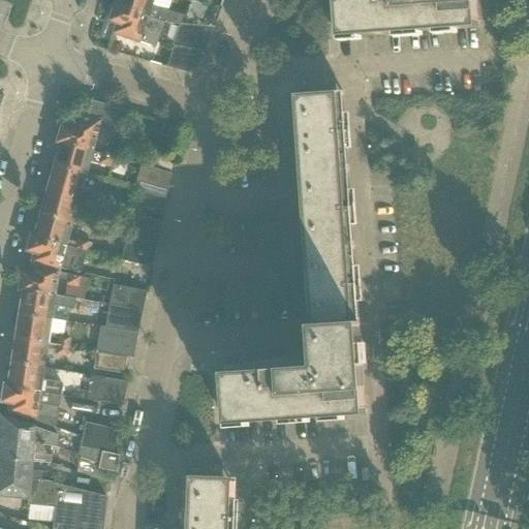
[(120,0),(118,6),(163,22),(163,24),(166,25),(175,25),(179,14),(169,11),(150,5),(151,0),(120,0)]
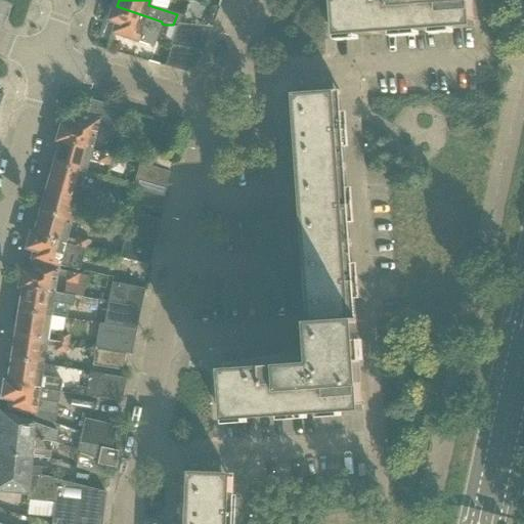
[(333,0),(336,38),(473,29),(471,0),(333,0)]
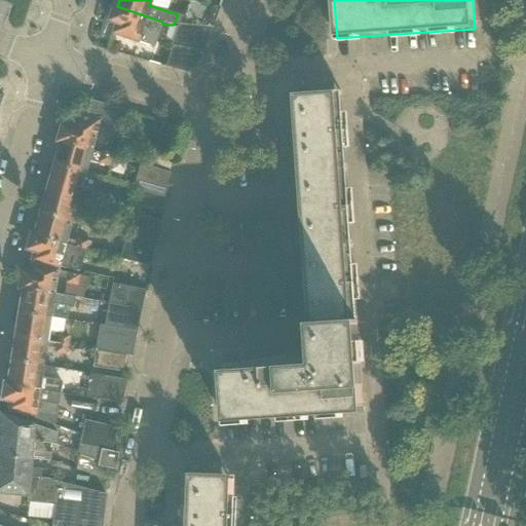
[(184,16),(182,25),(212,27),(219,7),(198,3),(189,1),(186,12),(184,16)]
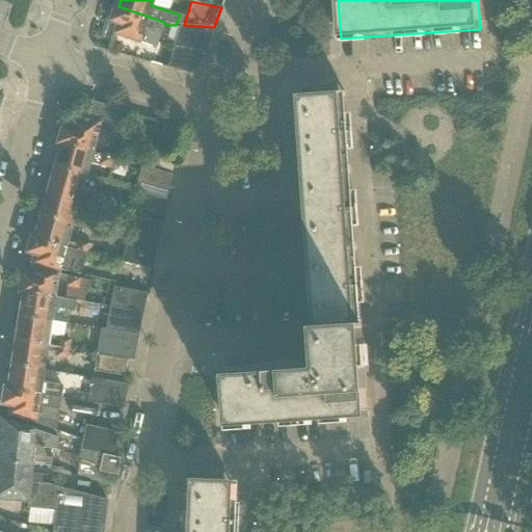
[(156,48),(164,24),(164,22),(118,6),(115,5),(110,21),(118,24),(114,33),(156,48)]
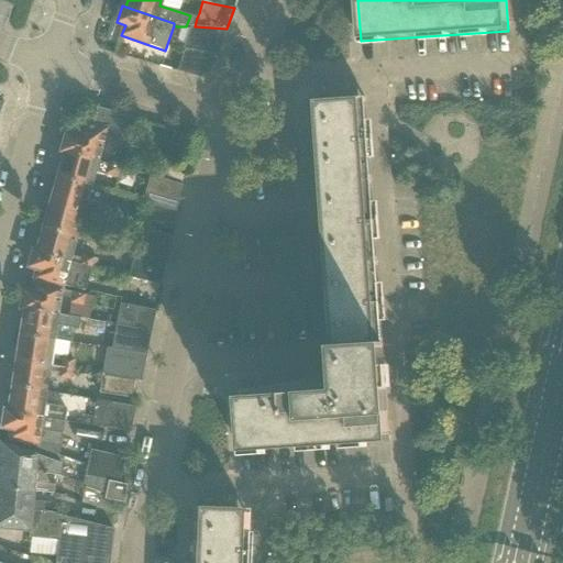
[(195,26),(189,26),(181,50),(218,55),(227,29),(195,26)]
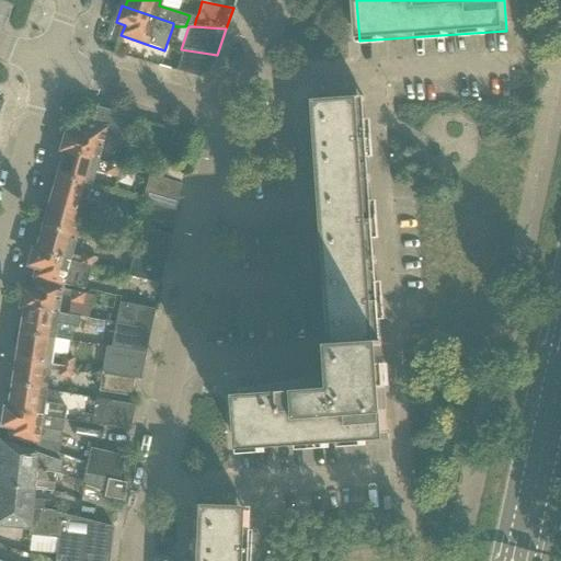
[(317,101),(312,101),(318,184),(323,183),(363,181),(370,180),(365,98),(357,98),(317,101)]
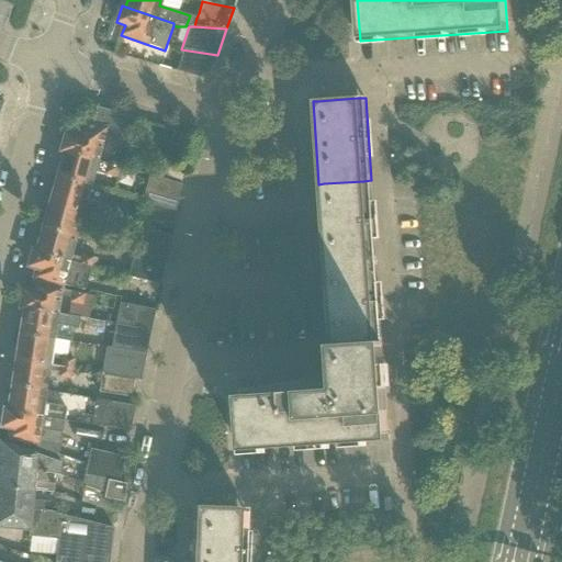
[(135,120),(107,112),(107,113),(109,113),(107,117),(94,114),(90,128),(75,127),(71,137),(63,135),(58,150),(97,161),(103,138),(122,139),(127,119),(134,121),(135,120)]
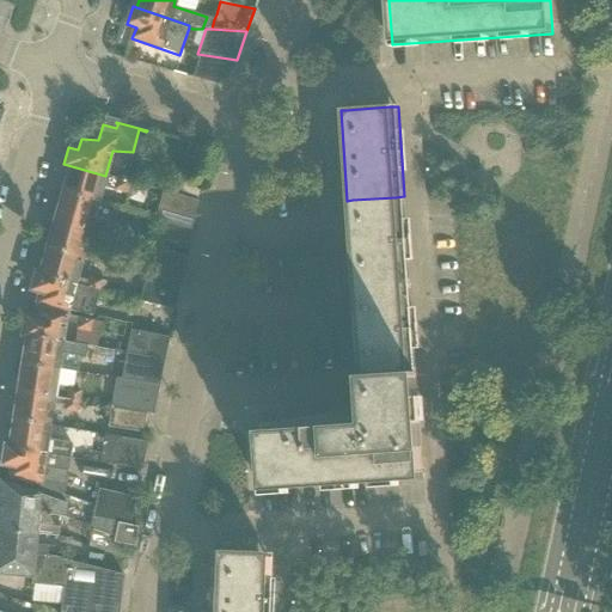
[(129,183),(105,177),(105,176),(63,164),(63,165),(68,166),(65,177),(62,177),(59,191),(98,202),(103,187),(126,194),(129,183)]
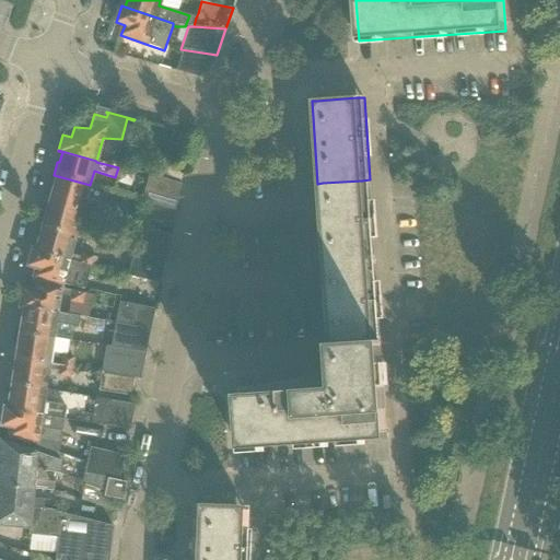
[(161,166),(156,178),(179,184),(183,172),(161,166)]
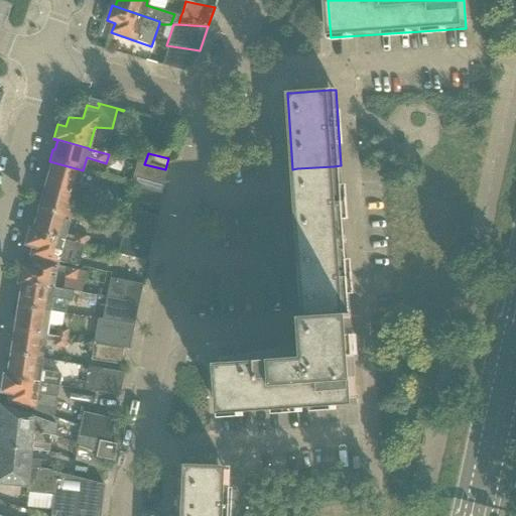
[(48,175),(45,185),(97,200),(99,190),(90,187),(91,186),(80,182),(83,170),(49,161),(45,174),(48,175)]
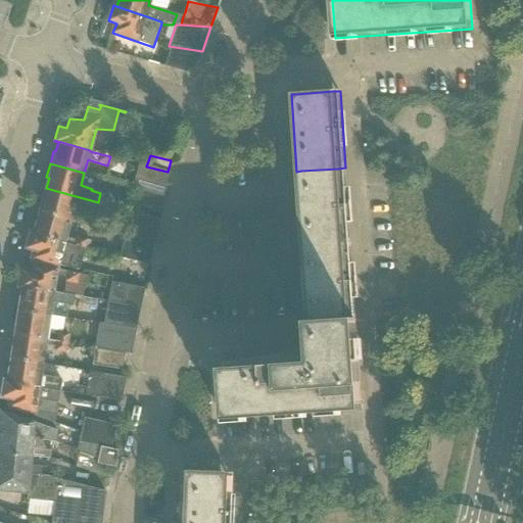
[(136,176),(134,182),(164,190),(169,172),(168,172),(146,167),(139,164),(136,176)]
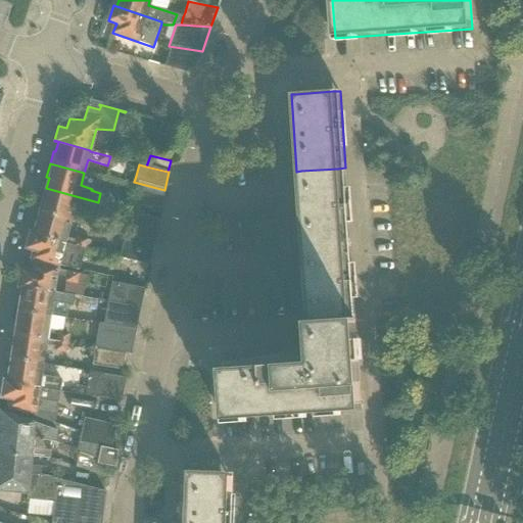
[(301,171),(296,172),(301,247),(306,246),(343,244),(350,243),(345,168),(338,169),(301,171)]
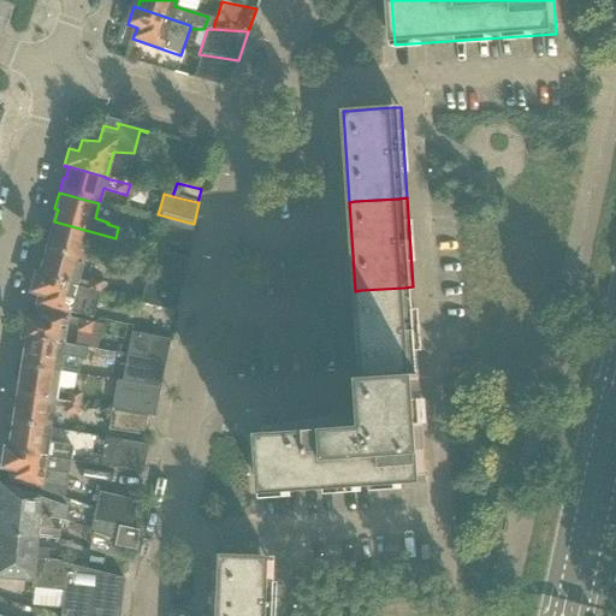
[(48,234),(43,248),(83,259),(89,238),(100,242),(99,247),(111,250),(112,249),(116,238),(54,221),(51,234),(48,234)]
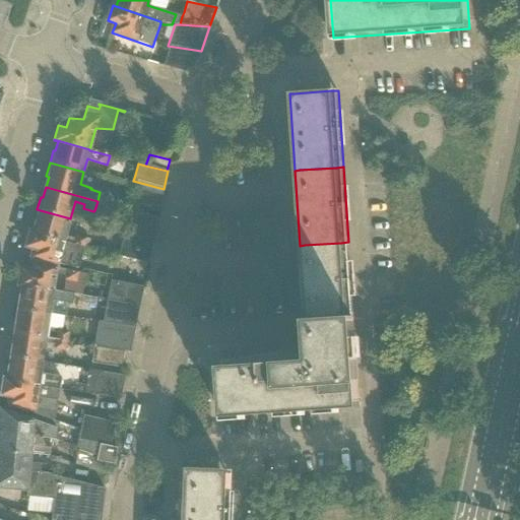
[(130,203),(158,212),(163,195),(135,188),(130,203)]
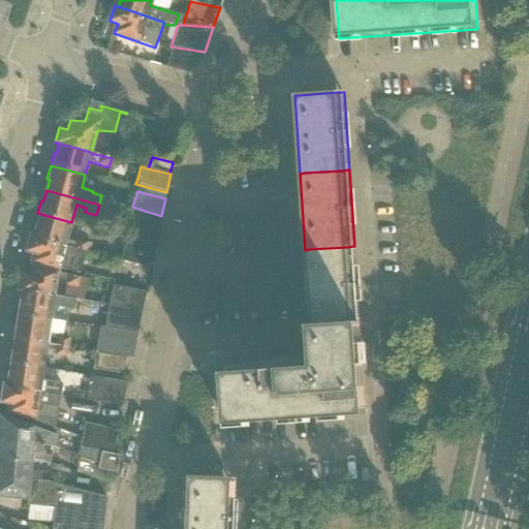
[(33,237),(33,238),(65,247),(85,252),(88,242),(76,239),(75,243),(67,240),(71,222),(37,213),(34,226),(36,226),(35,231),(33,237)]
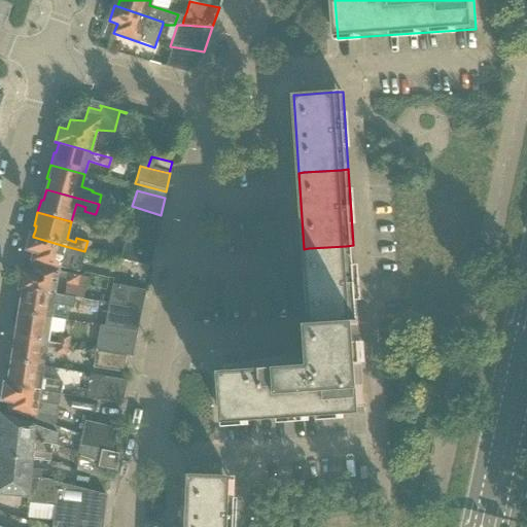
[(30,236),(26,250),(33,253),(31,260),(50,267),(58,268),(59,269),(78,273),(84,251),(65,246),(33,237),(33,236),(30,235),(30,236)]
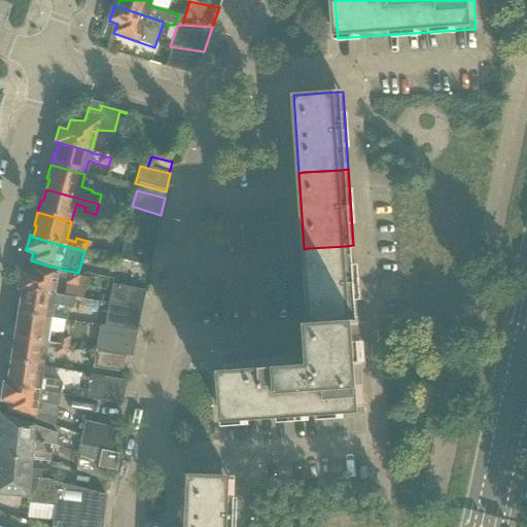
[(309,248),(304,249),(309,327),(358,323),(353,245),(346,246),(309,248)]
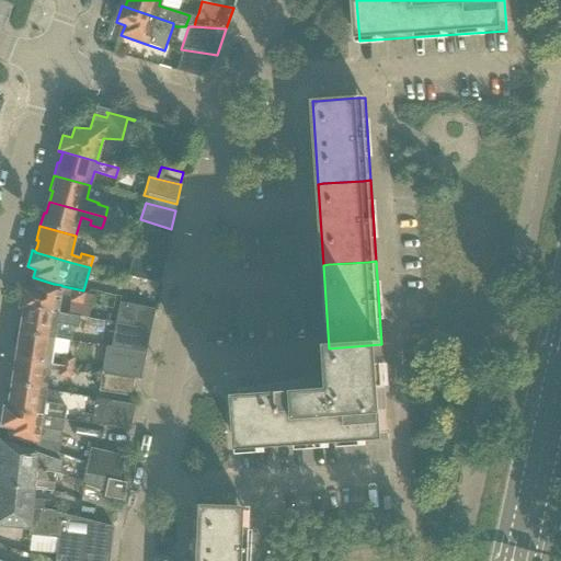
[(22,290),(20,307),(23,308),(58,313),(61,297),(70,299),(69,302),(82,305),(83,294),(68,292),(32,283),(31,293),(22,290)]
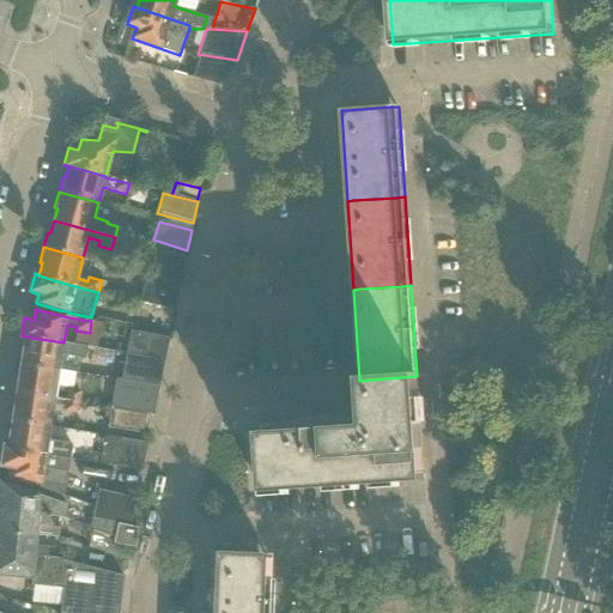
[(129,332),(126,353),(164,362),(169,340),(169,339),(129,332)]
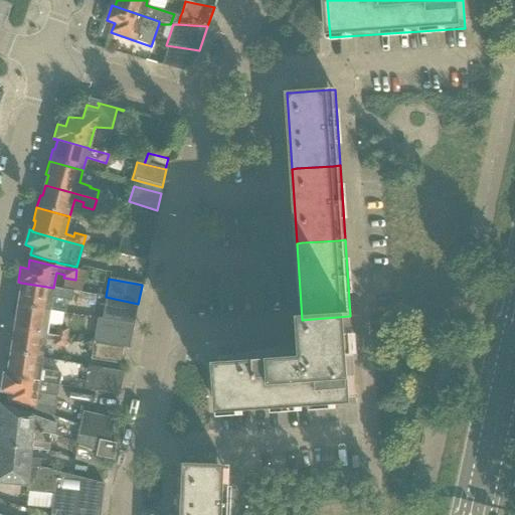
[(18,293),(16,306),(49,311),(51,302),(51,298),(71,301),(72,292),(53,289),(53,288),(21,283),(20,293),(18,293)]
